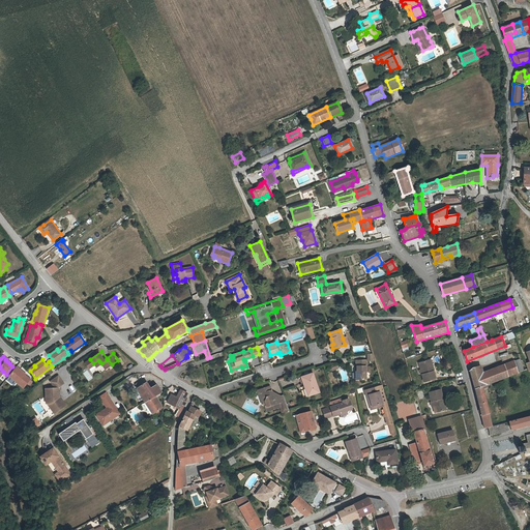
[(366,366),(366,360),(355,361),(356,367),(357,367),(357,372),(356,373),(356,380),(365,380),(365,367),(366,366)]
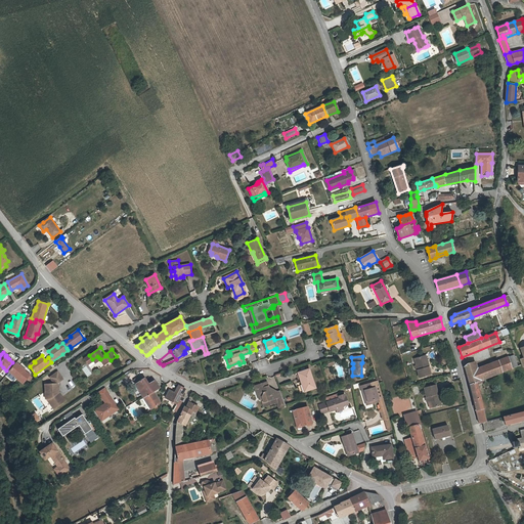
[(415,359),(417,366),(418,370),(419,375),(418,375),(419,379),(430,375),(428,367),(427,367),(424,356),(415,359)]
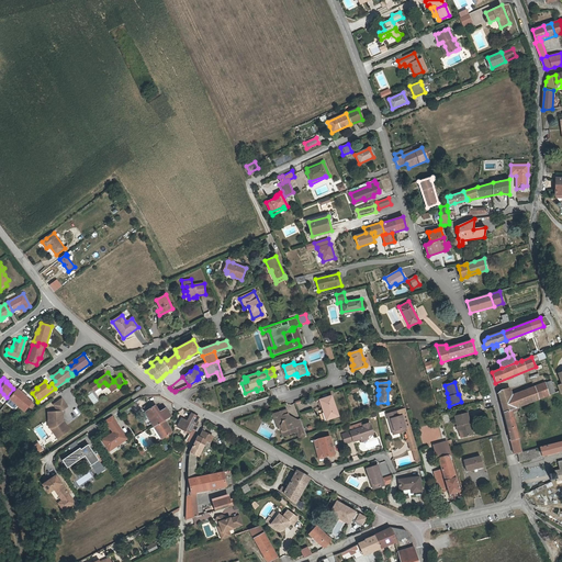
[(544,383),(539,385),(543,397),(549,395),(544,383)]
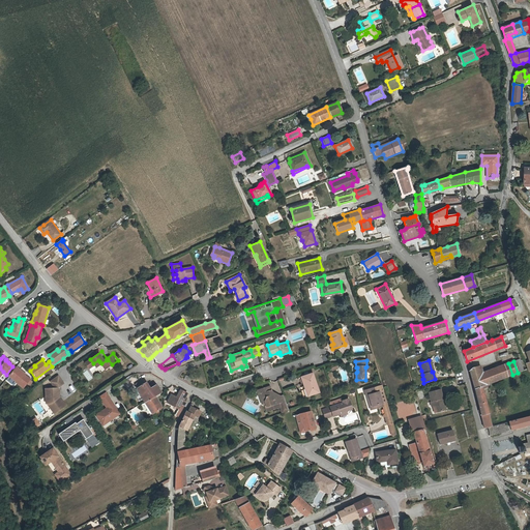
[(499,380),(512,375),(508,363),(479,373),(471,376),(474,389),(489,384),(499,380)]
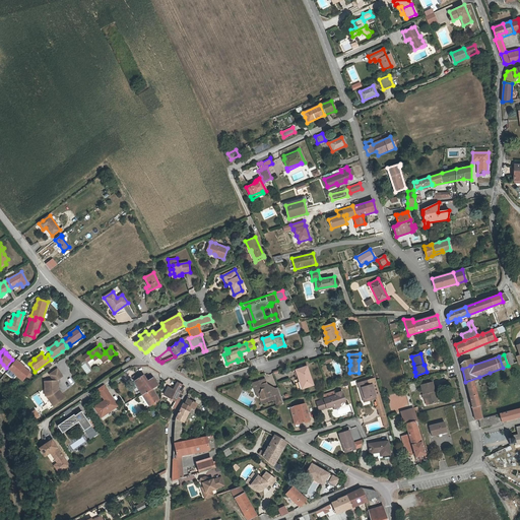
[(22,367),(22,366),(16,360),(8,370),(21,380),(23,382),(27,377),(28,378),(31,375),(28,373),(29,373),(24,369),(22,367)]
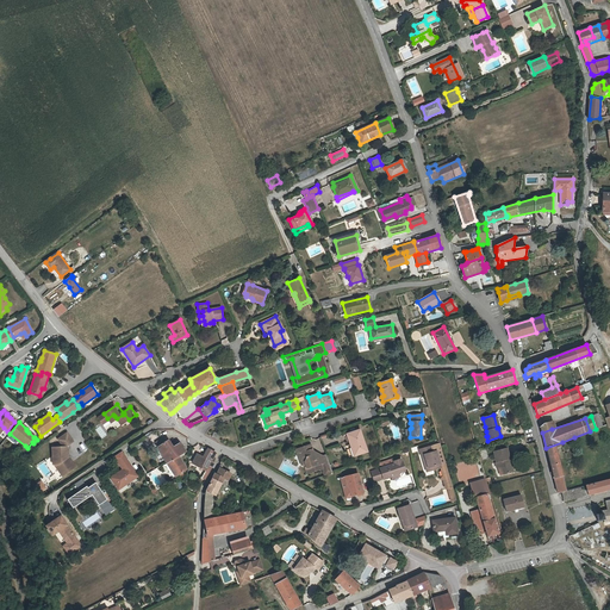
[(540,427),(542,433),(552,429),(551,422),(543,424),(540,427)]
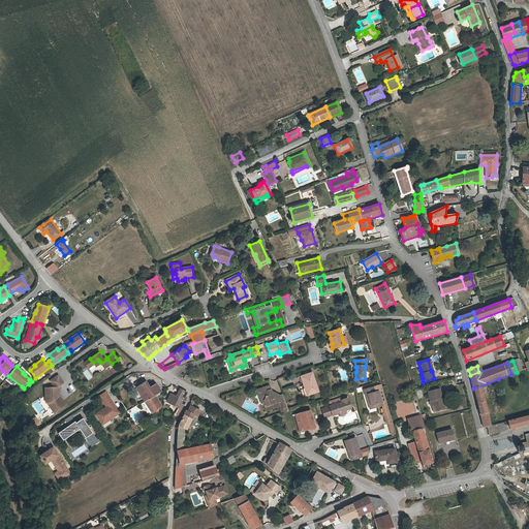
[(300,376),(303,385),(305,385),(306,386),(305,387),(308,395),(318,392),(312,373),(300,376)]
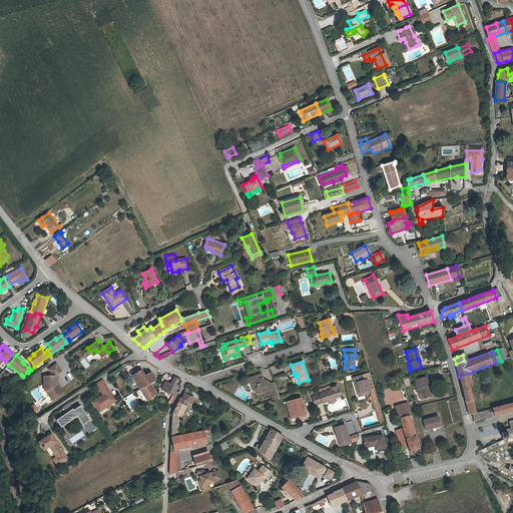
[(56,386),(58,385),(58,375),(62,372),(57,365),(49,370),(52,374),(52,376),(45,376),(45,391),(46,391),(49,391),(55,399),(64,393),(61,389),(59,390),(56,386)]
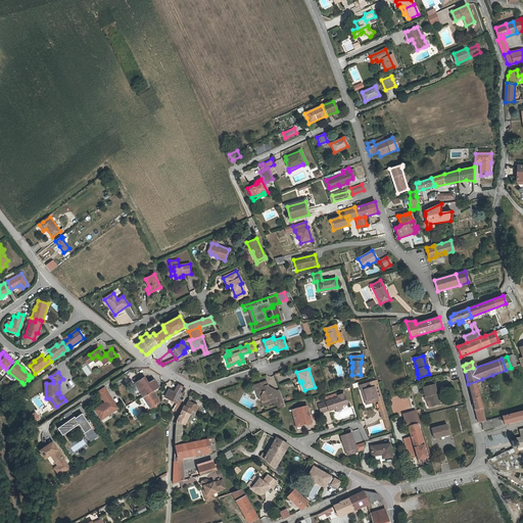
[(151,408),(160,401),(153,391),(159,387),(153,380),(148,383),(144,377),(135,383),(145,398),(147,401),(149,405),(151,408)]
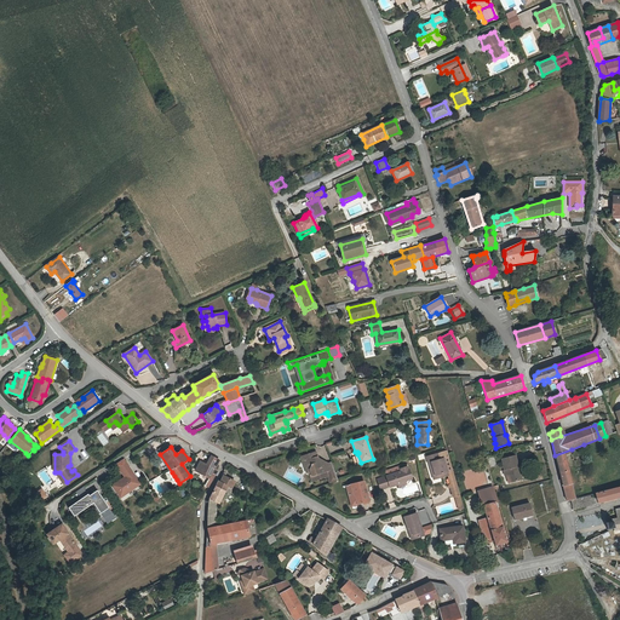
[(555,455),(563,486),(570,483),(564,454),(570,453),(569,452),(572,452),(572,449),(555,455)]
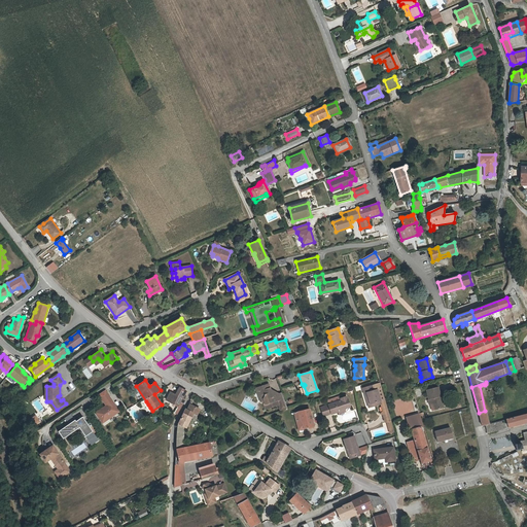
[(278,405),(280,411),(287,409),(284,398),(277,401),(277,400),(275,400),(275,399),(278,393),(275,391),(274,393),(271,391),(270,389),(268,384),(258,387),(260,391),(257,391),(259,397),(264,399),(264,400),(262,400),(266,410),(278,405)]
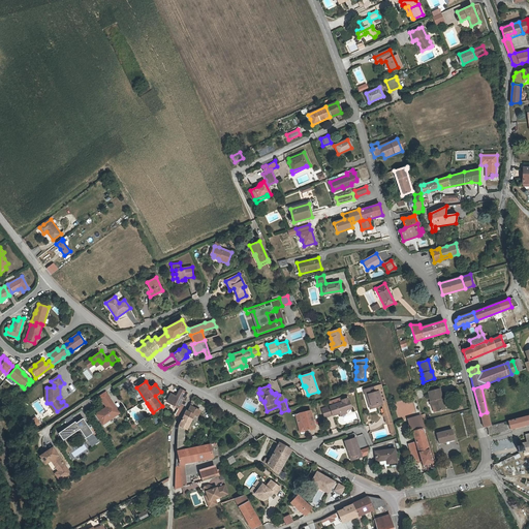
[(376,392),(375,391),(374,386),(364,390),(366,396),(367,395),(369,395),(372,405),(377,404),(378,406),(382,405),(381,402),(378,391),(376,392)]
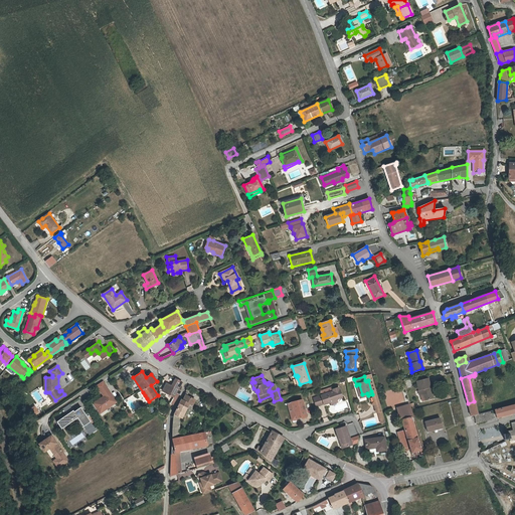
[(143,392),(133,377),(129,380),(138,394),(143,392)]
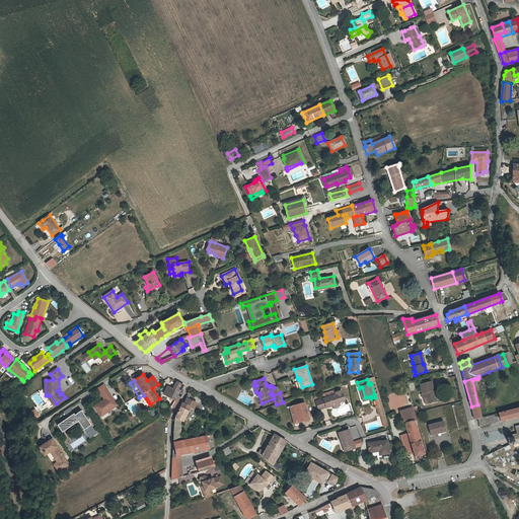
[(420,384),(422,393),(423,393),(424,398),(426,404),(435,402),(432,391),(433,391),(430,381),(420,384)]
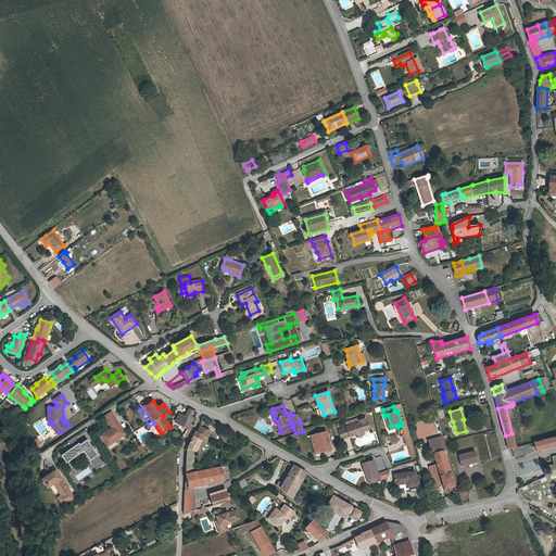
[(174,422),(187,430),(190,431),(192,428),(193,426),(194,422),(191,421),(196,413),(188,409),(185,417),(182,417),(178,415),(174,422)]
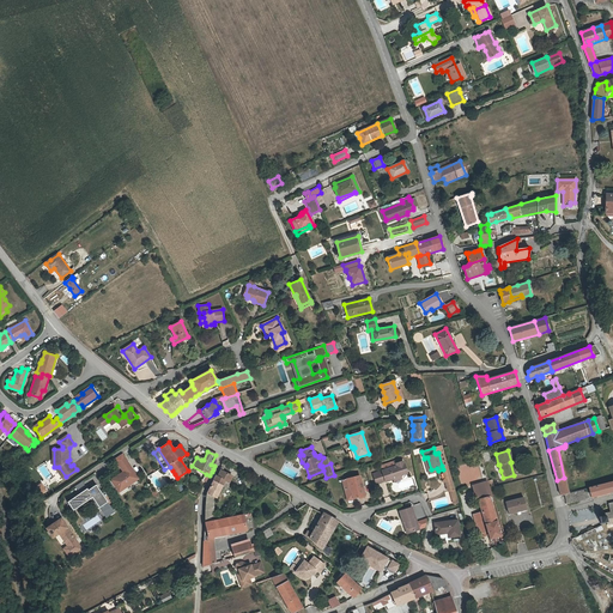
[(444,451),(438,453),(442,466),(448,465),(444,451)]
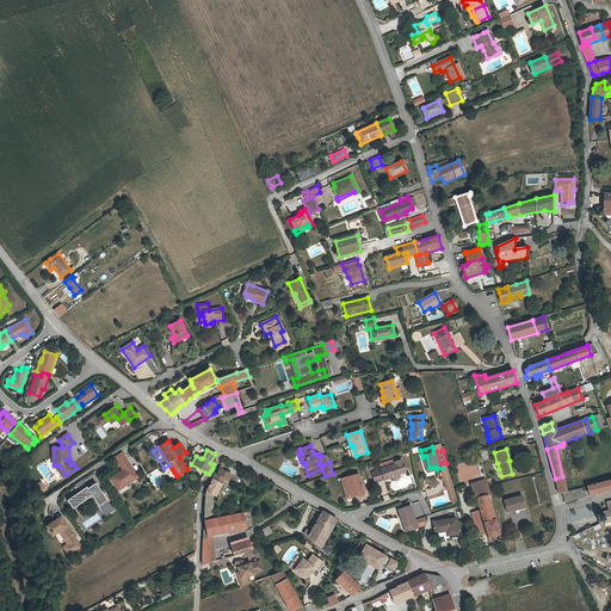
[(122,470),(110,479),(118,491),(140,477),(123,452),(113,457),(122,470)]
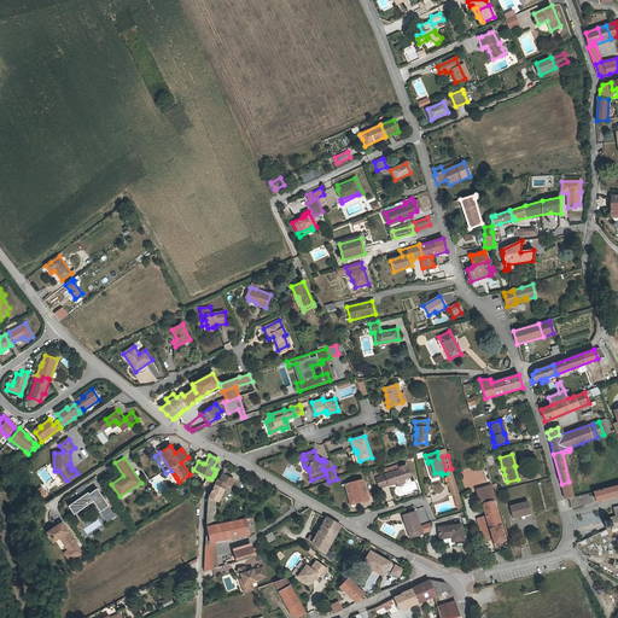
[(330,460),(326,461),(322,468),(322,470),(325,470),(325,471),(333,467),(330,460)]
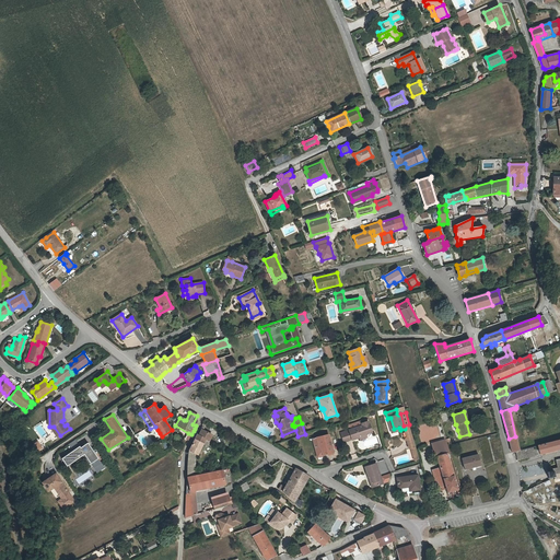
[(392,433),(400,430),(399,428),(394,429),(391,418),(388,418),(392,433)]
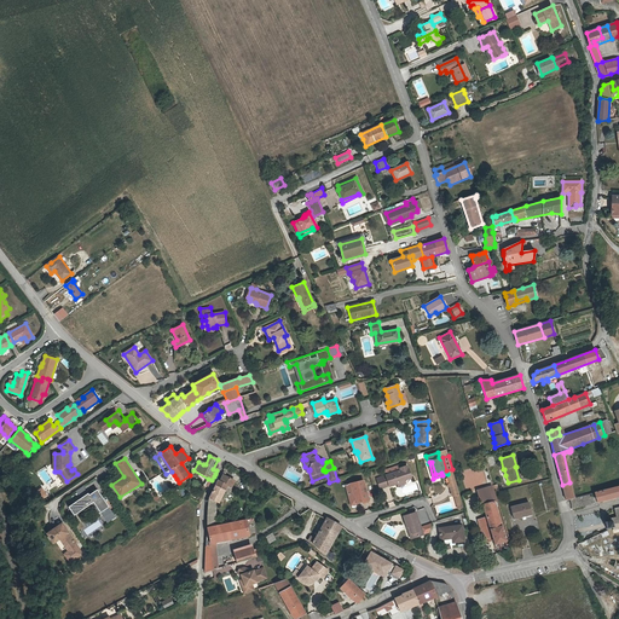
[(399,481),(404,479),(411,478),(408,466),(400,468),(401,470),(386,475),(387,476),(377,479),(381,489),(389,485),(389,486),(398,484),(399,482),(399,481)]
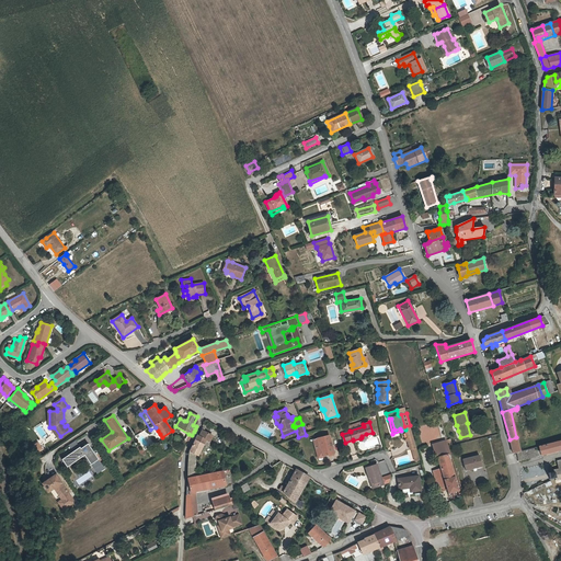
[(414,442),(410,425),(404,426),(405,430),(409,439),(410,438),(413,448),(416,448),(414,442)]
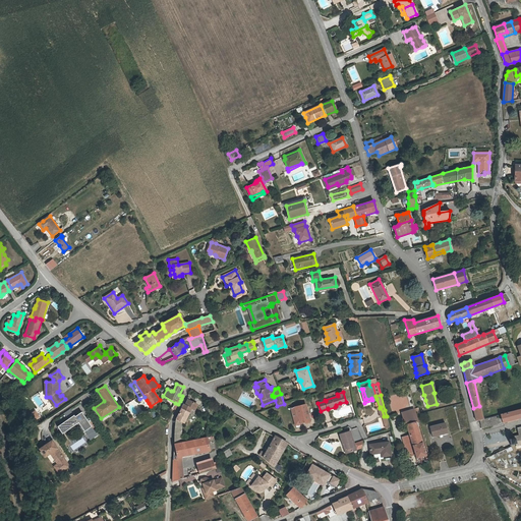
[(50,397),(47,397),(49,399),(54,407),(56,405),(50,397)]
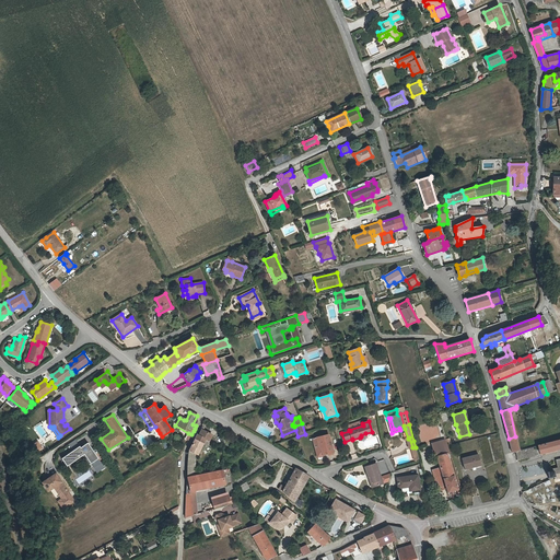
[(58,438),(53,429),(47,432),(54,441),(58,438)]
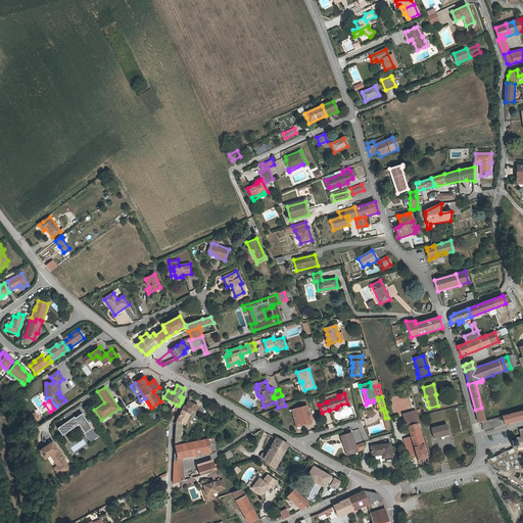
[(185,406),(177,423),(182,426),(184,424),(185,424),(190,413),(191,414),(192,415),(193,415),(194,415),(195,414),(195,413),(195,412),(194,412),(194,411),(196,408),(197,406),(194,403),(189,401),(187,407),(185,406)]
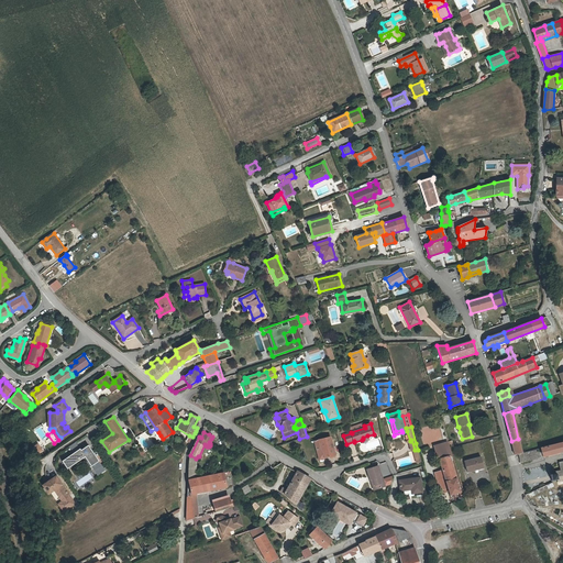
[(331,437),(319,440),(321,451),(323,451),(326,459),(335,455),(331,437)]
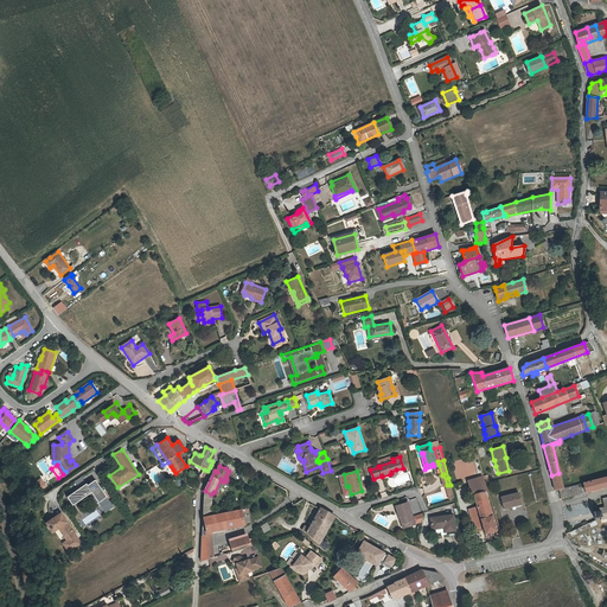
[(558,490),(563,489),(558,473),(551,475),(555,491),(558,490)]
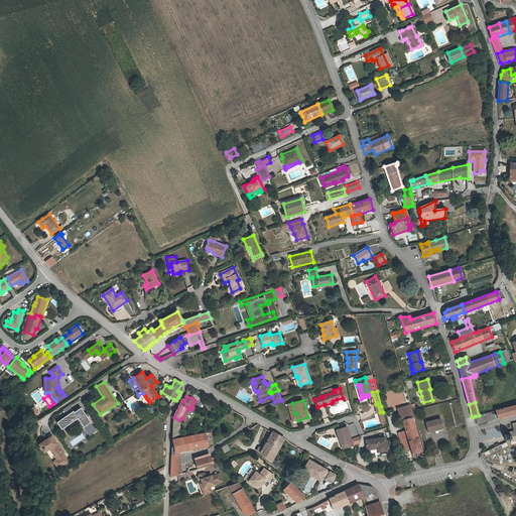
[(68,415),(73,411),(69,405),(62,409),(68,415)]
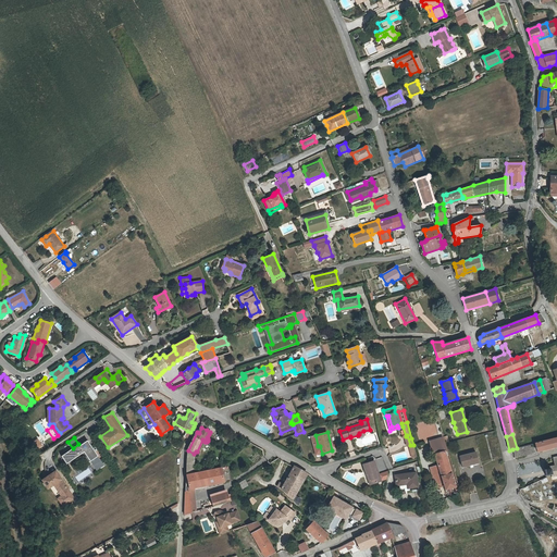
[(434,455),(446,452),(447,450),(443,437),(429,442),(431,448),(434,455)]
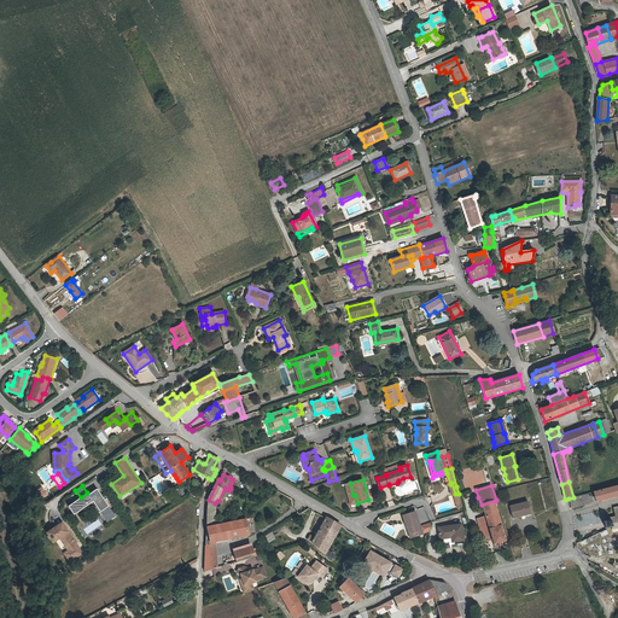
[(596,501),(617,495),(617,485),(594,493),(596,501)]
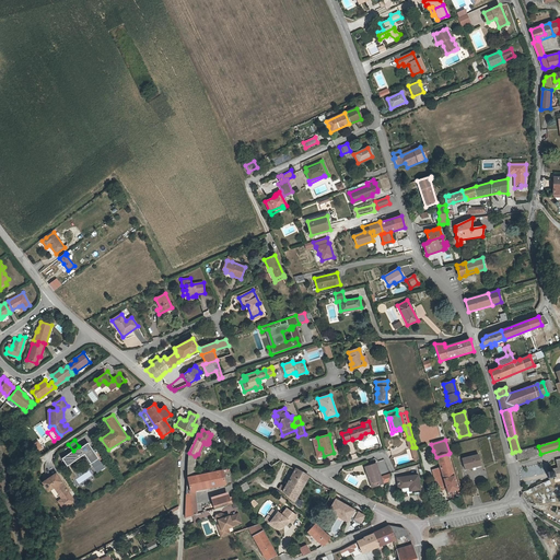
[(37,441),(32,444),(37,452),(43,448),(37,441)]
